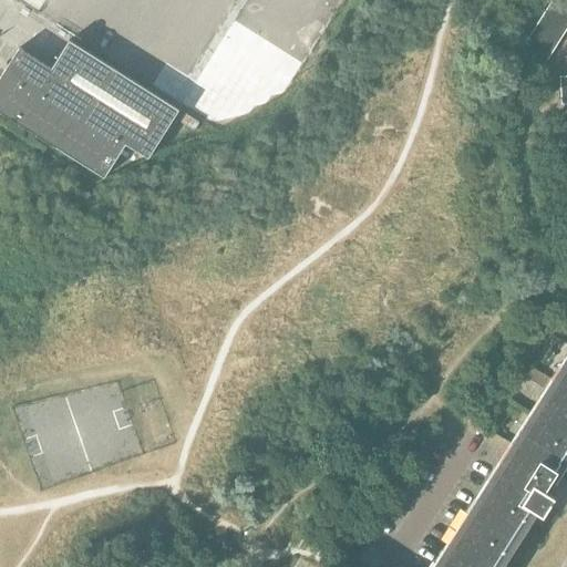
[(566,0),(552,0),(549,4),(566,16),(566,0)]
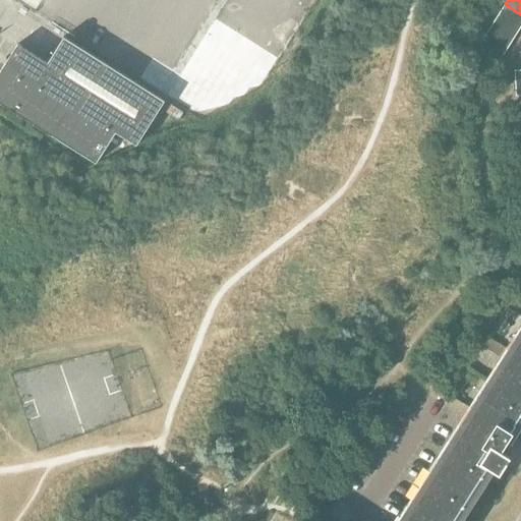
[(520,14),(505,4),(498,14),(518,27),(520,22),(520,14)]
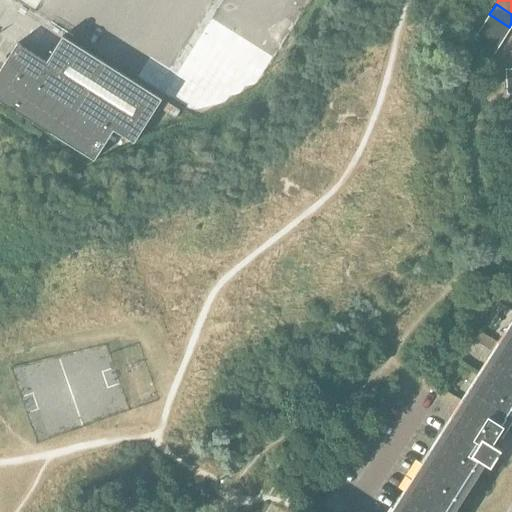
[(509,27),(489,14),(483,24),(503,37),(509,27)]
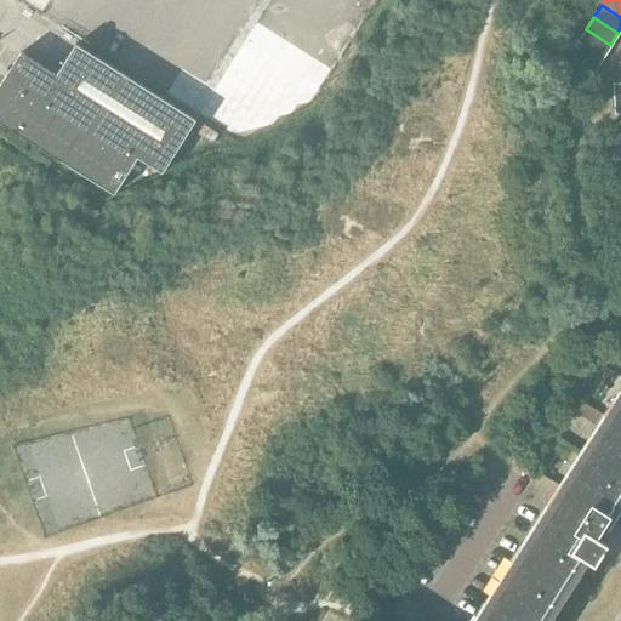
[(586,29),(577,41),(603,57),(610,45),(586,29)]
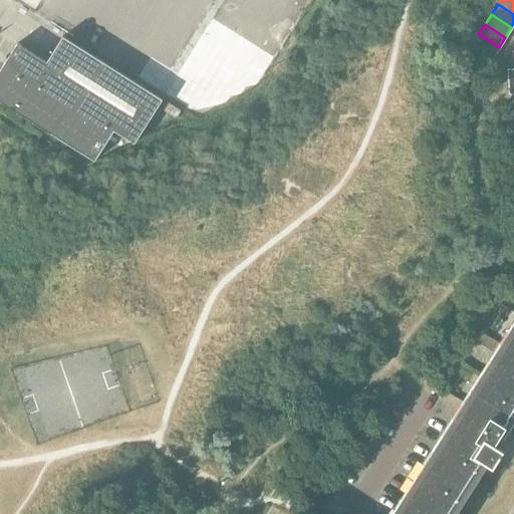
[(499,47),(478,34),(472,44),(492,57),(499,47)]
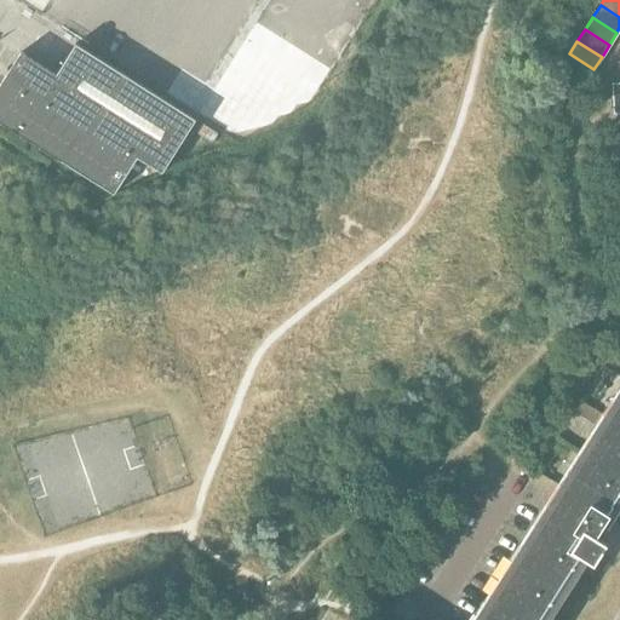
[(137,156),(161,172),(195,119),(75,44),(56,74),(19,52),(0,84),(0,122),(113,194),(137,156)]
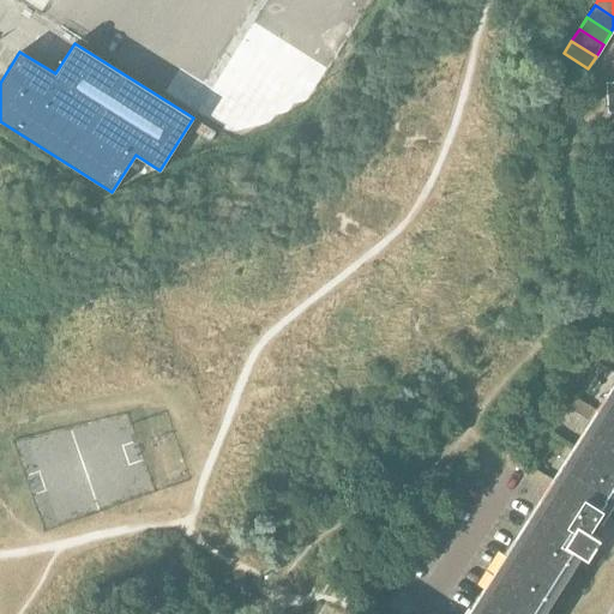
[(596,313),(605,319),(613,305),(605,299),(596,313)]
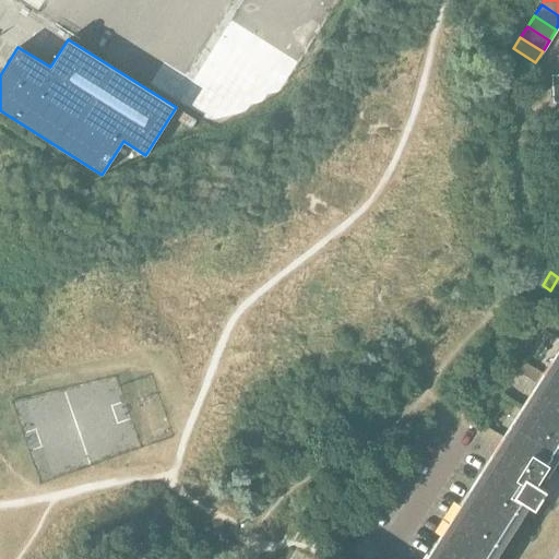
[(558,447),(558,355),(496,456),(491,454),(496,458),(431,558),(486,558),(524,500),(534,507),(546,488),(537,482),(558,447)]
